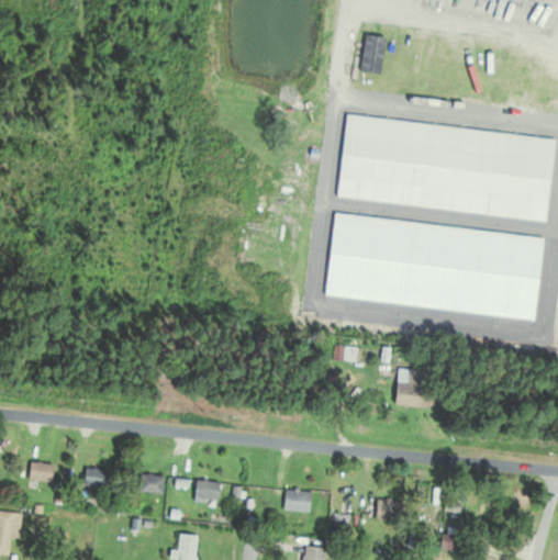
[(356,360),(356,348),(345,348),(345,360),(356,360)]
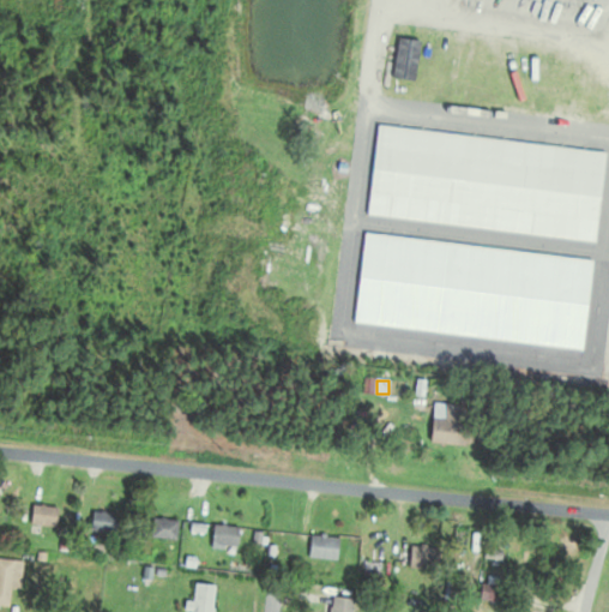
[(432,444),(466,445),(468,405),(433,405),(432,444)]
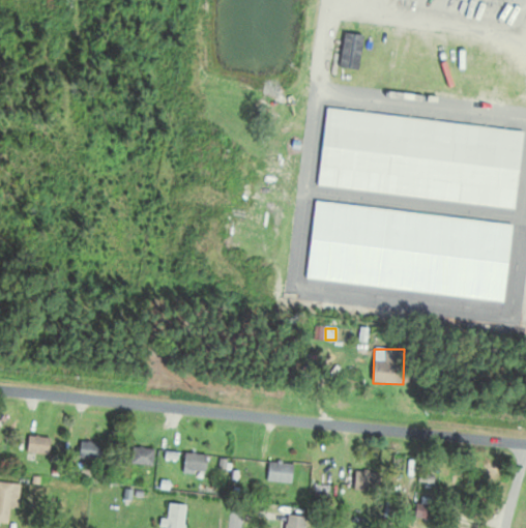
[(50,453),(50,436),(29,436),(29,453),(50,453)]
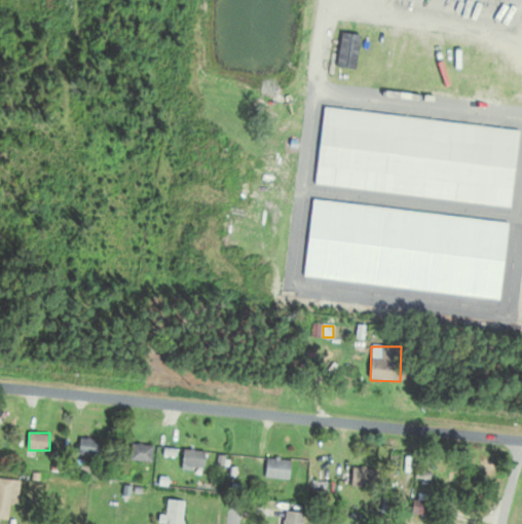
[(102,455),(102,440),(81,439),(80,455),(102,455)]
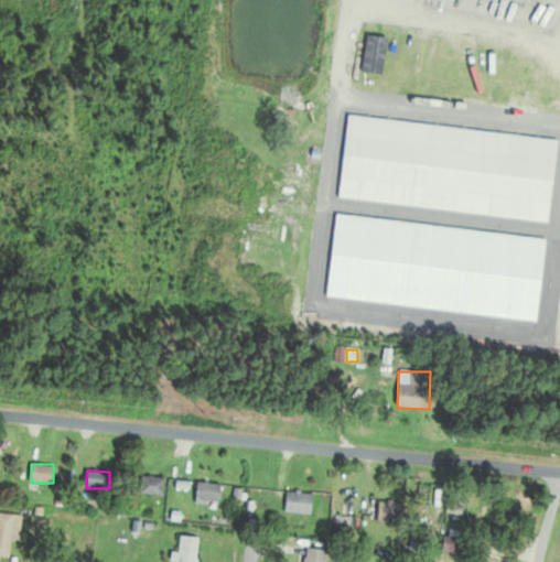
[(141,494),(165,496),(167,478),(143,476),(141,494)]
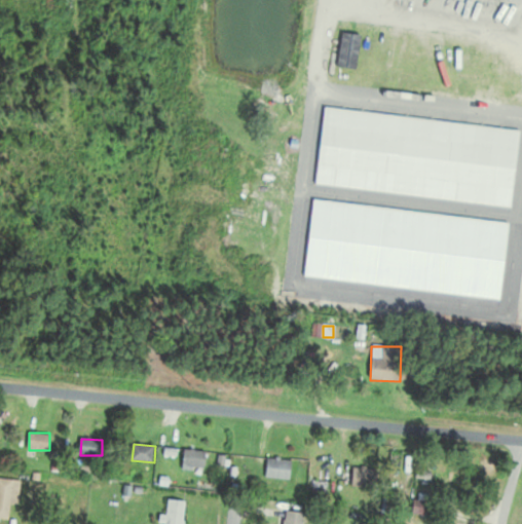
[(204,470),(208,452),(185,448),(182,464),(204,470)]
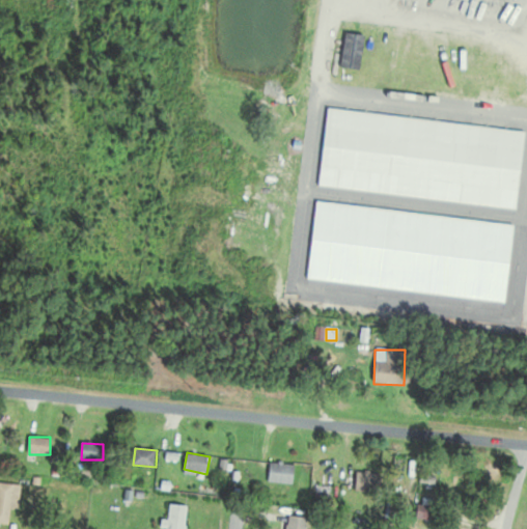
[(294,483),(295,463),(270,462),(269,482),(294,483)]
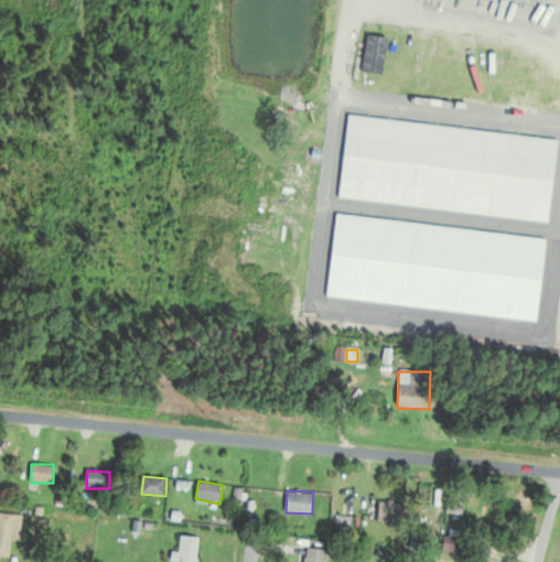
[(404,503),(378,501),(377,522),(404,522),(404,503)]
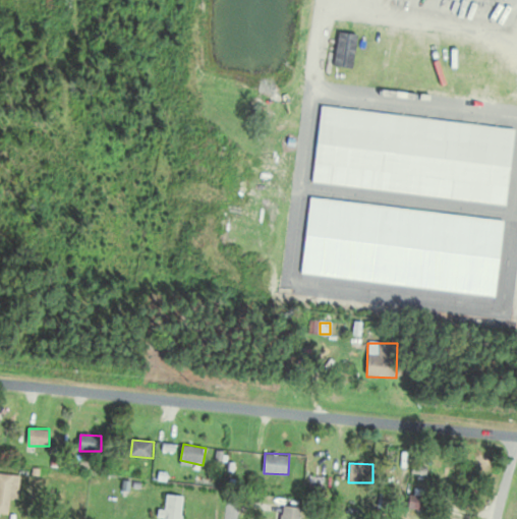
[(0,512),(9,514),(10,498),(20,499),(21,475),(0,473),(0,512)]
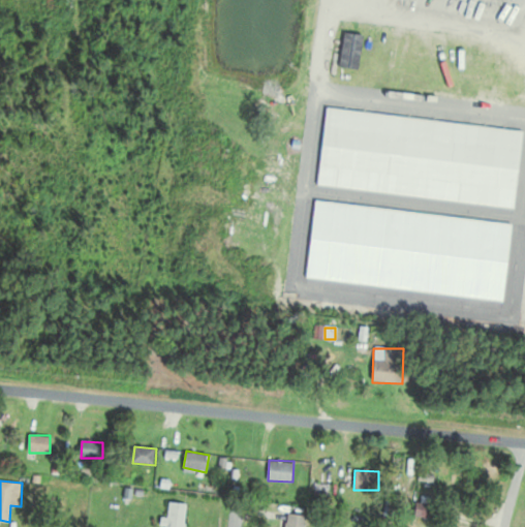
[(184,526),(187,504),(168,502),(167,518),(161,518),(160,526),(184,526)]
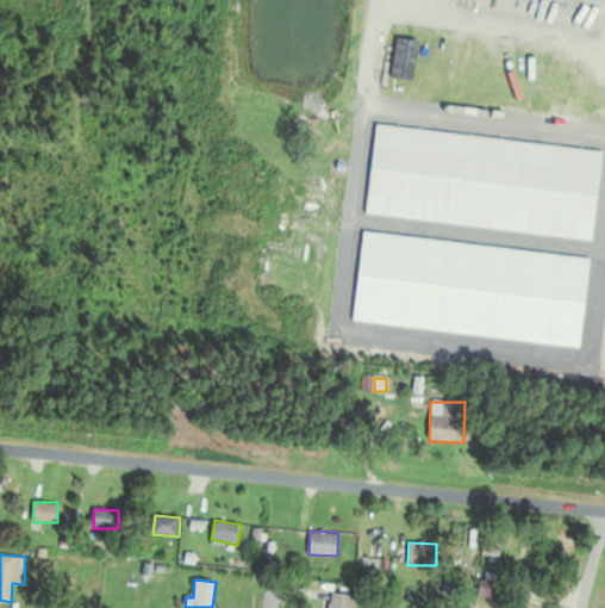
[(328,607),(349,607),(350,595),(329,594),(328,607)]
